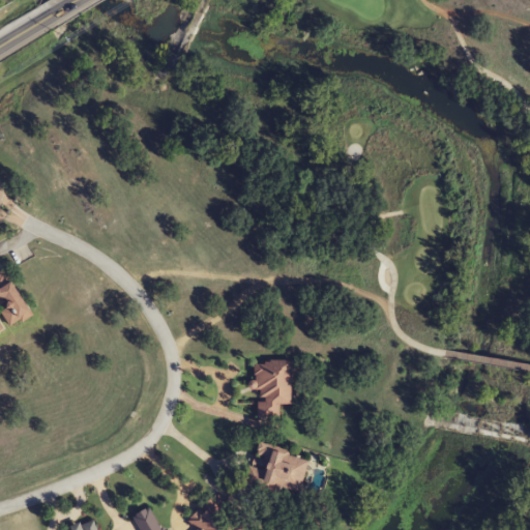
[(31,316),(4,269),(0,271),(0,301),(13,326),(31,316)]
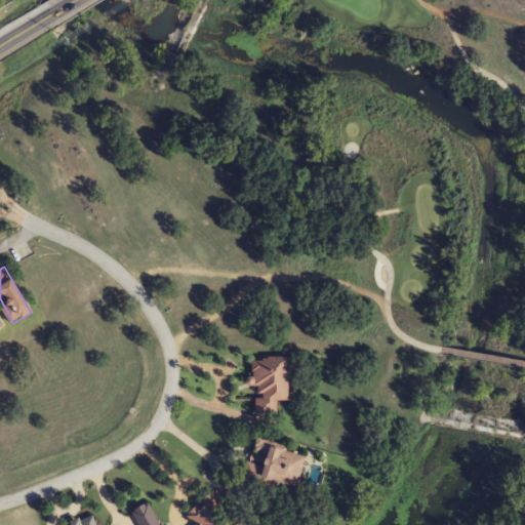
[(289,359),(254,359),(254,416),(276,416),(276,402),(289,402),(289,359)]
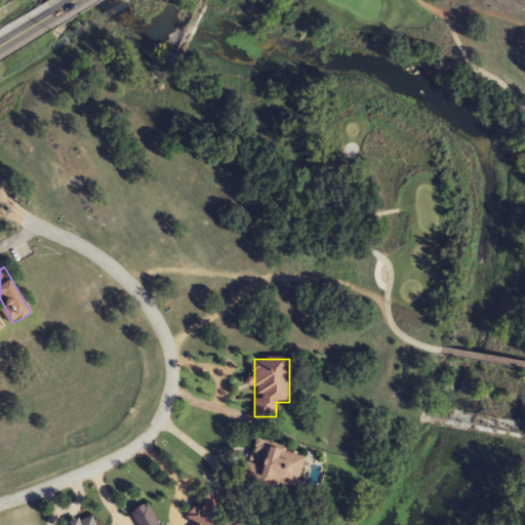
[(258,466),(247,462),(243,478),(297,492),(307,454),(264,444),(258,466)]
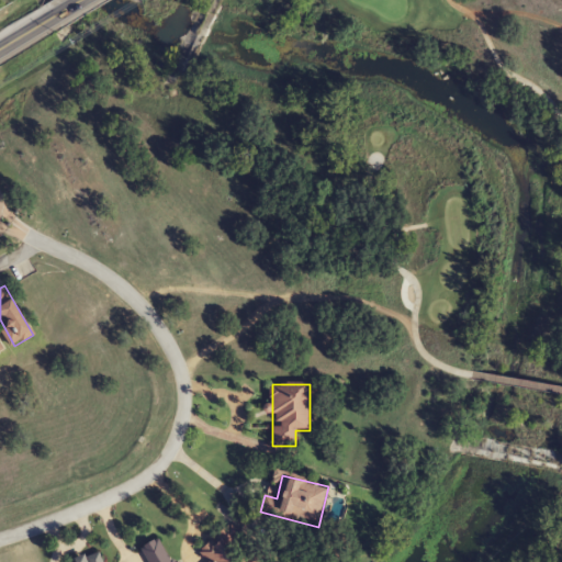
[(203,561),(265,561),(246,541),(246,540),(231,524),(197,554),(203,561)]
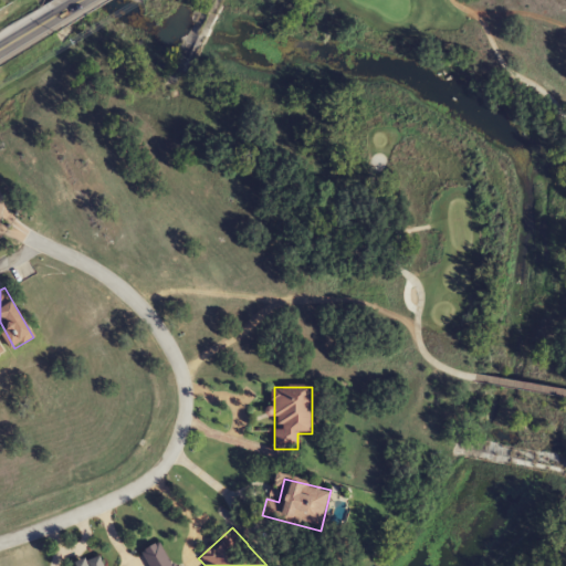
[(176,565),(164,542),(143,552),(148,565),(176,565)]
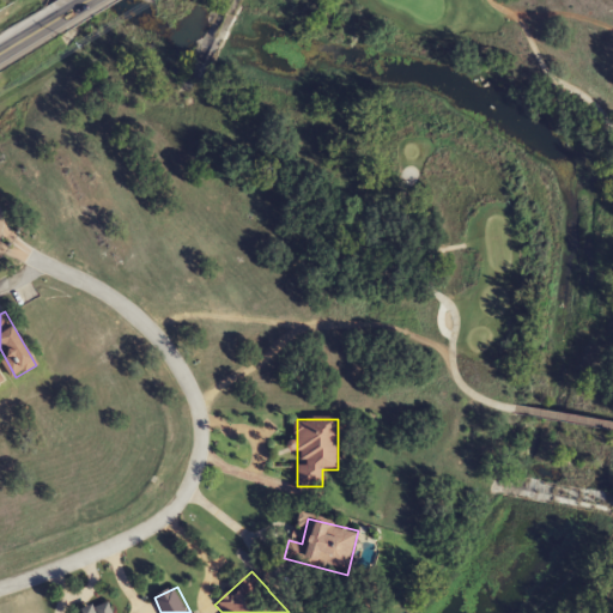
[(113,612),(108,601),(82,612),(113,612)]
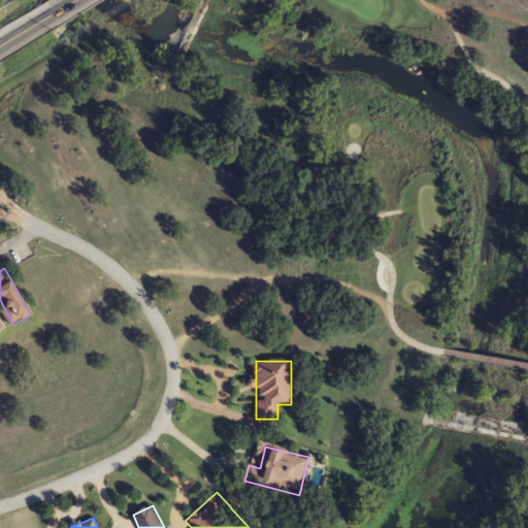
All buildings are outlined.
